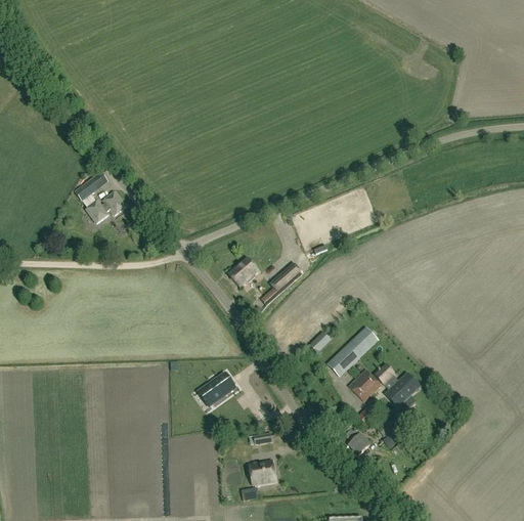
[(81,201),(101,186),(94,176),(74,191),(81,201)]
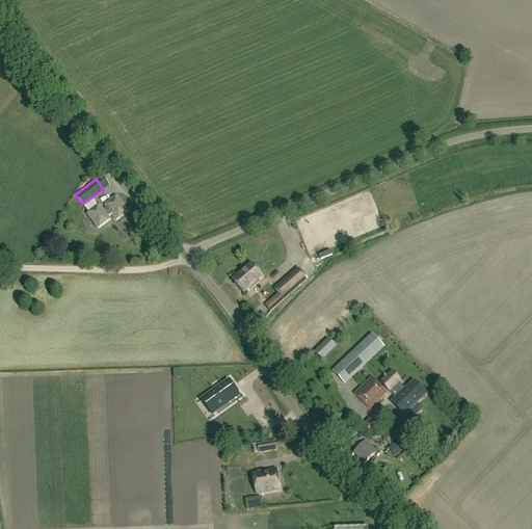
[(99,203),(87,211),(98,226),(110,216),(108,214),(111,211),(115,217),(129,208),(117,192),(105,202),(107,206),(104,208),(99,203)]
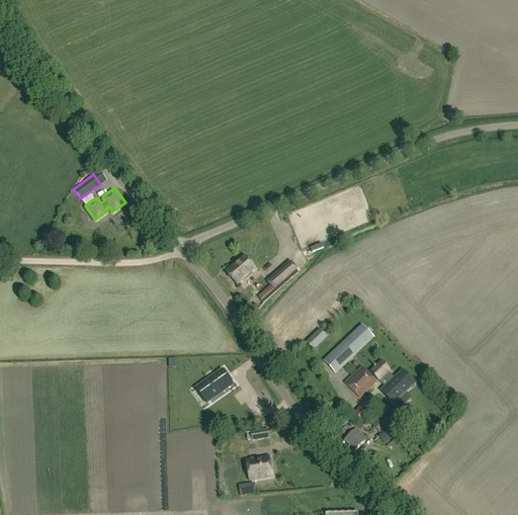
[(245,253),(226,269),(236,282),(255,266),(245,253)]
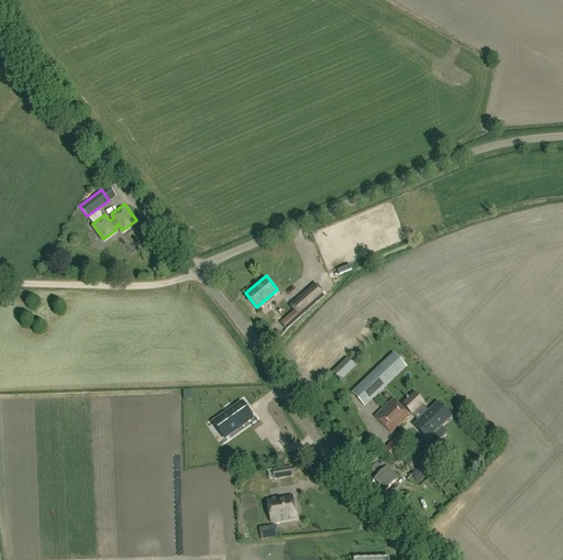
[(300,315),(326,293),(316,282),(290,304),(300,315)]
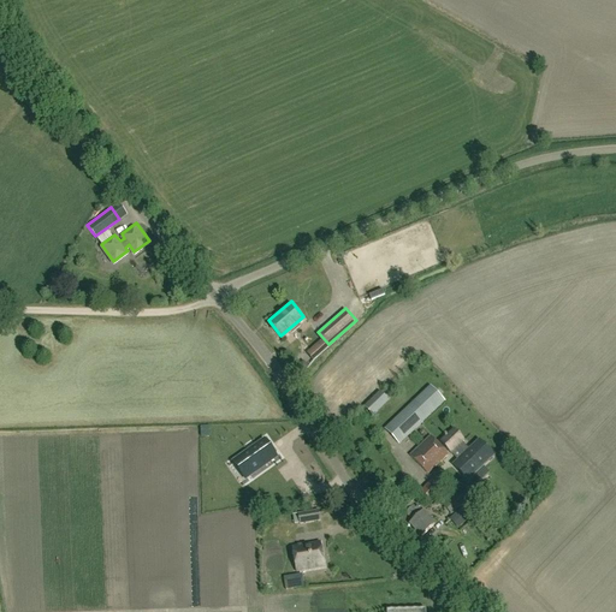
[(385,426),(398,440),(415,425),(415,426),(444,398),(431,382),(401,410),(402,410),(385,426)]
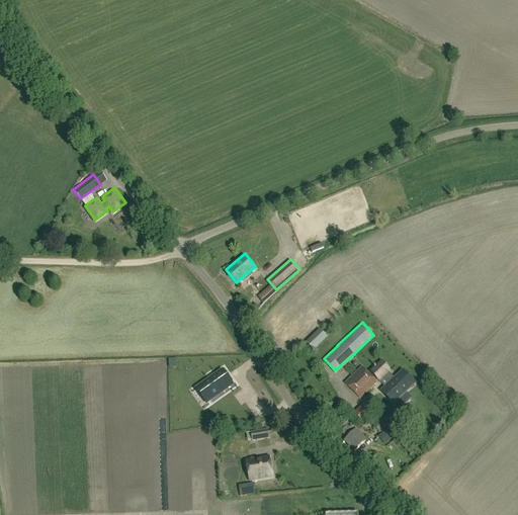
[(313,347),(322,339),(315,331),(306,340),(313,347)]
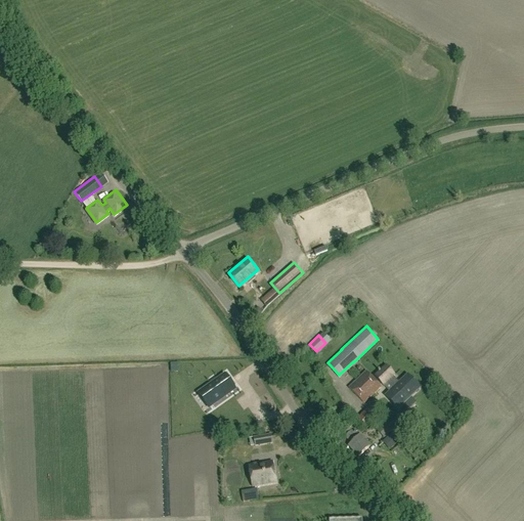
[(386,393),(397,405),(420,385),(407,373),(399,381),(393,374),(395,372),(386,362),(375,374),(383,383),(389,378),(395,384),(386,393)]
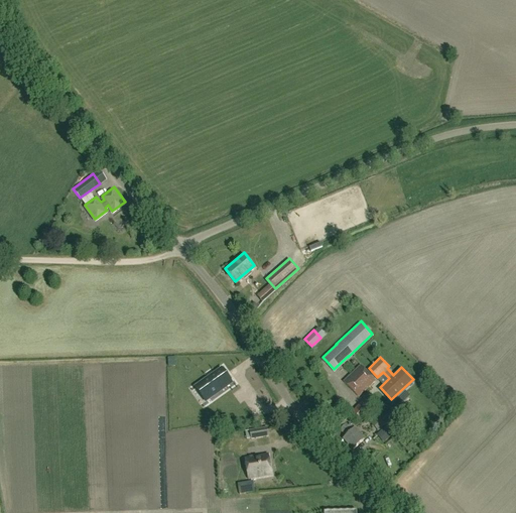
[(358,394),(375,378),(361,363),(344,380),(358,394)]
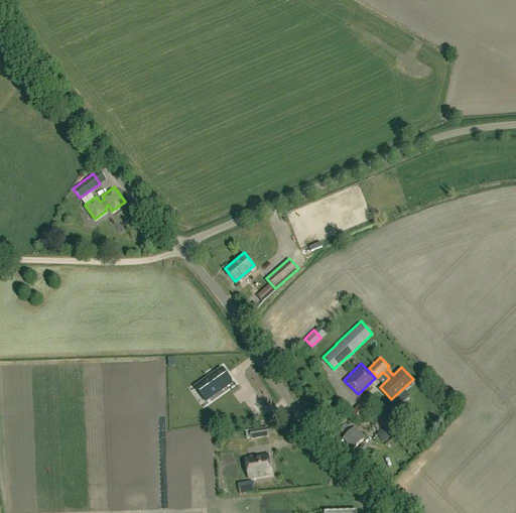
[(229,380),(219,366),(198,380),(208,395),(229,380)]
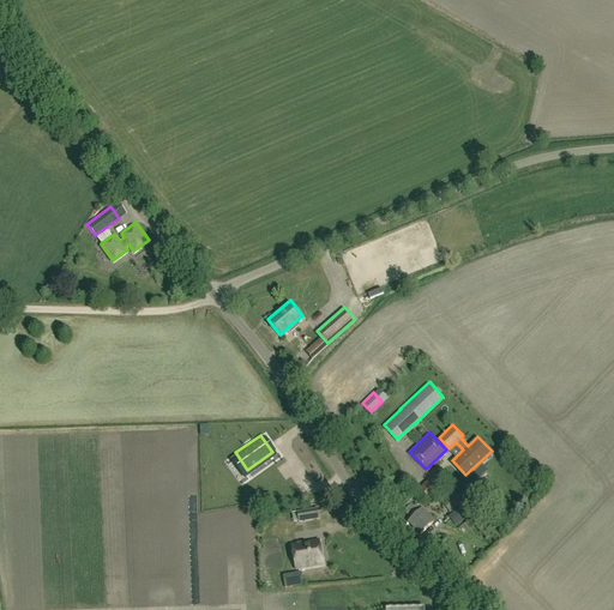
[(434,472),(417,490),(425,497),(443,481),(434,472)]
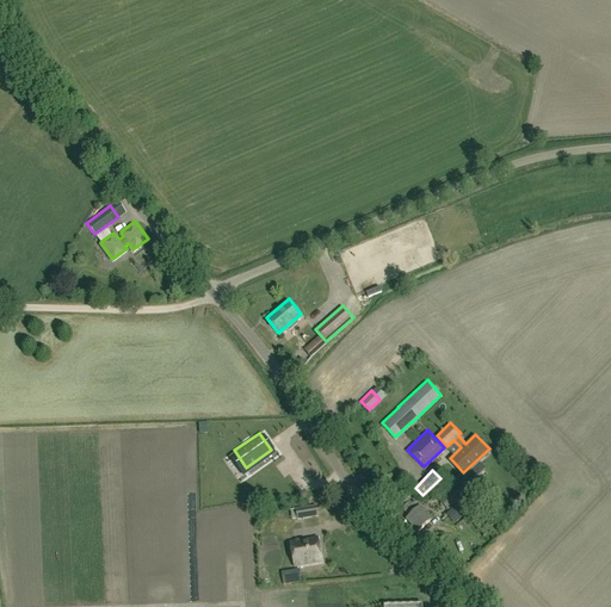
[(454,485),(440,499),(448,506),(458,496),(461,494),(454,485)]
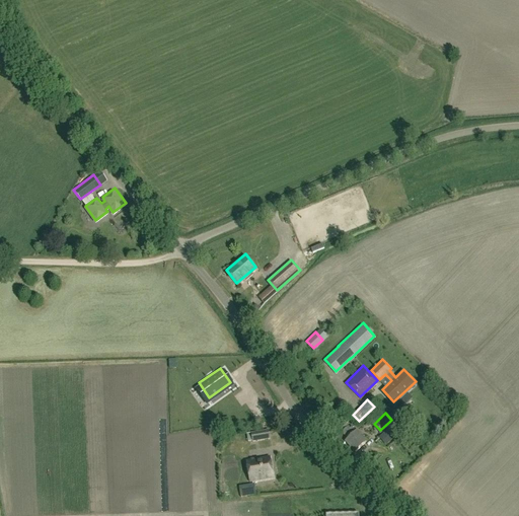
[(389,428),(381,436),(387,443),(396,435),(395,434),(403,427),(398,421),(390,429),(389,428)]
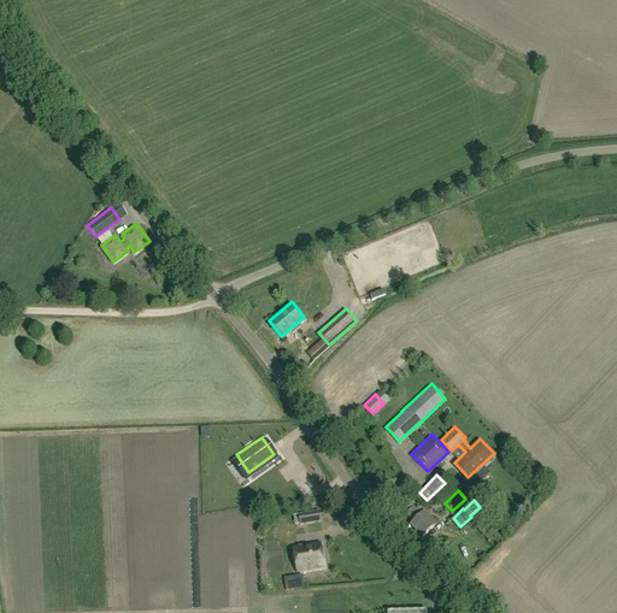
[(411,522),(422,535),(435,522),(418,504),(416,507),(413,505),(406,511),(413,519),(411,522)]
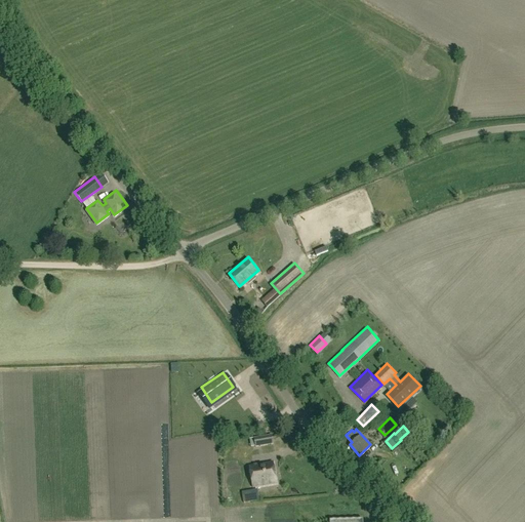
[(273,441),(272,433),(254,436),(255,444),(273,441)]
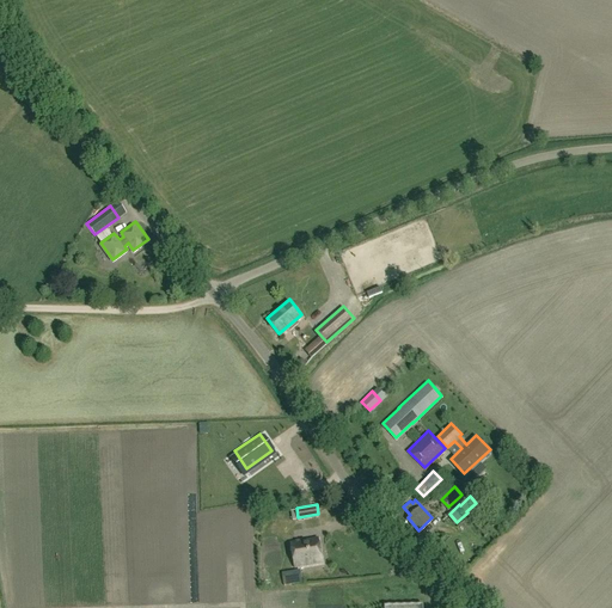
[(291,540),(292,552),(294,565),(323,560),(318,535),(291,540)]
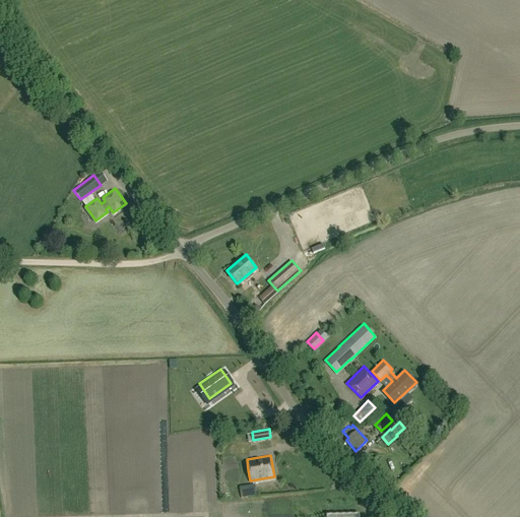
[(239,489),(249,488),(249,479),(239,480),(239,489)]
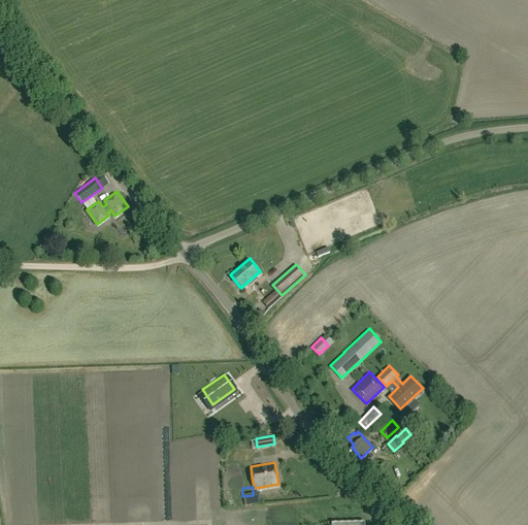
All buildings are outlined.
